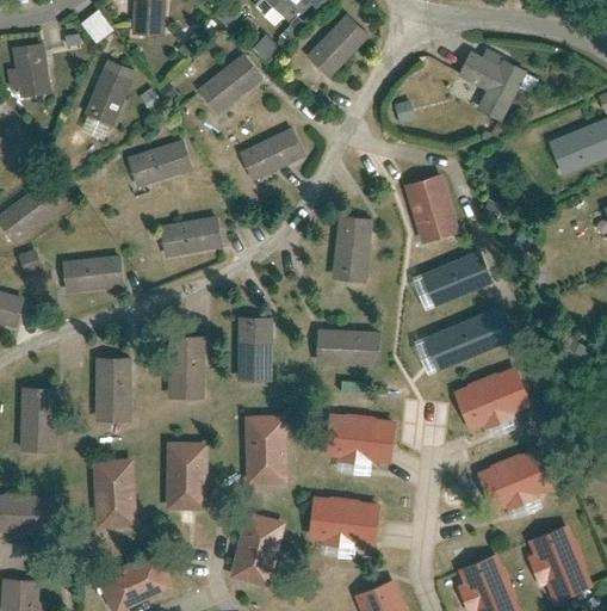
[(165,36),(166,0),(134,0),(132,35),(165,36)]
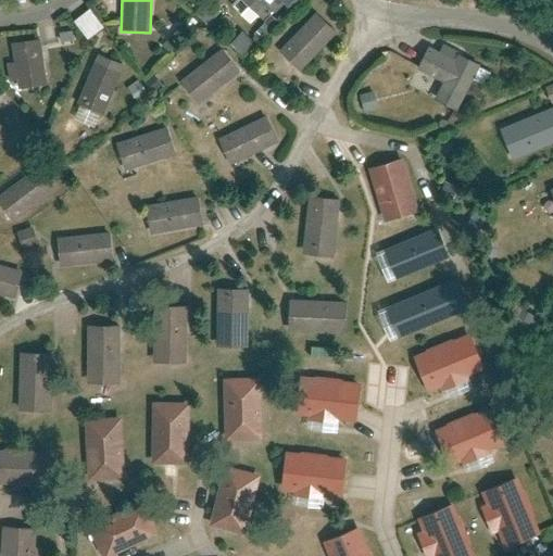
[(287,11),(297,0),(240,0),(264,23),(280,5),(287,11)]
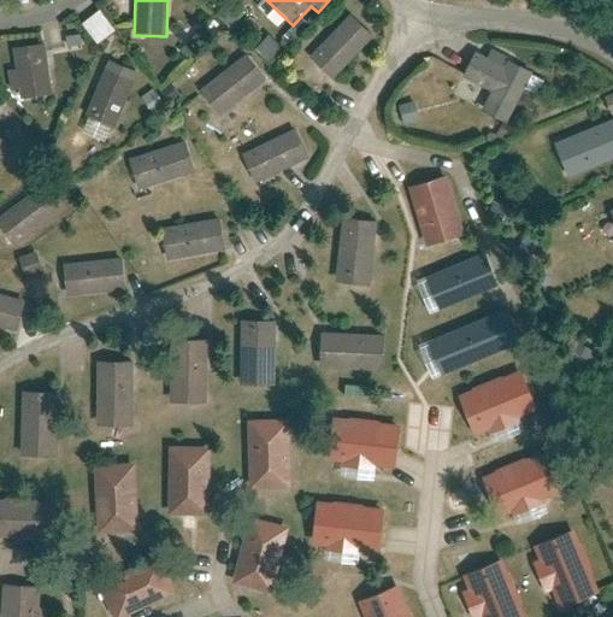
[(82,21),(98,41),(117,27),(100,6),(82,21)]
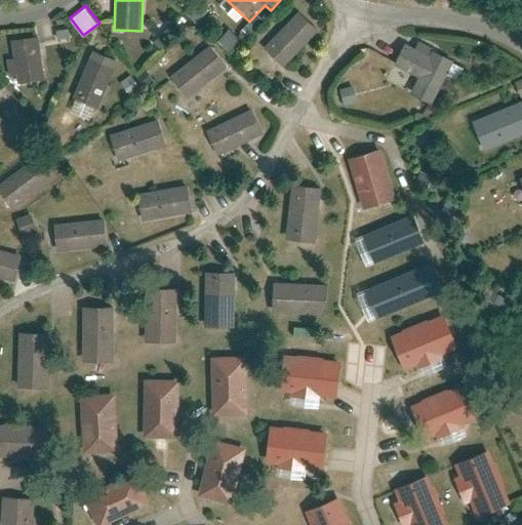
[(316,32),(297,12),(262,49),(281,68),(316,32)]
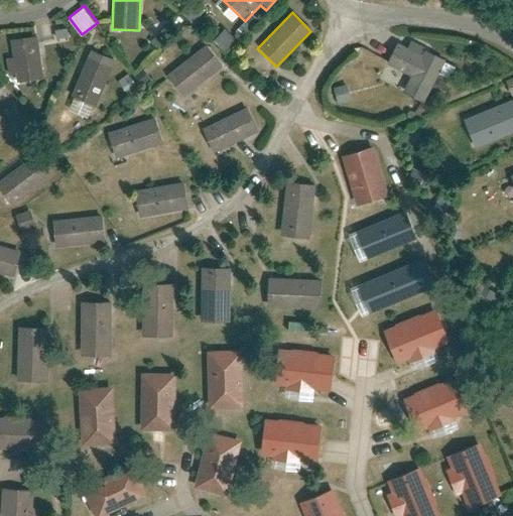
[(36,37),(12,40),(17,85),(41,82),(36,37)]
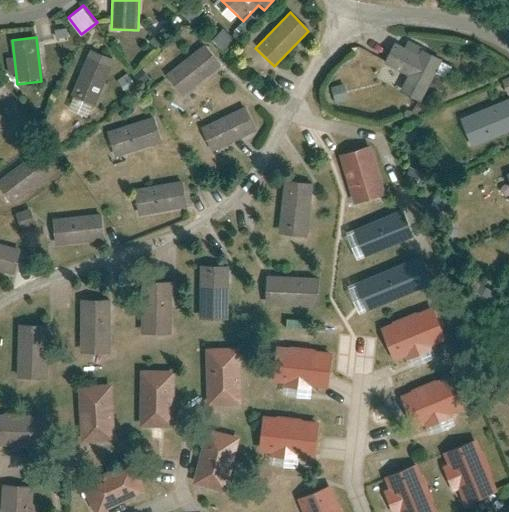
[(221,68),(204,45),(164,74),(181,97),(221,68)]
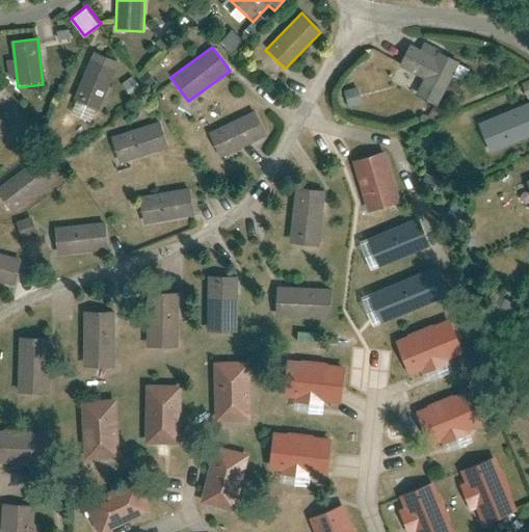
[(416,96),(435,106),(458,64),(437,53),(432,59),(412,48),(400,67),(424,80),(416,96)]
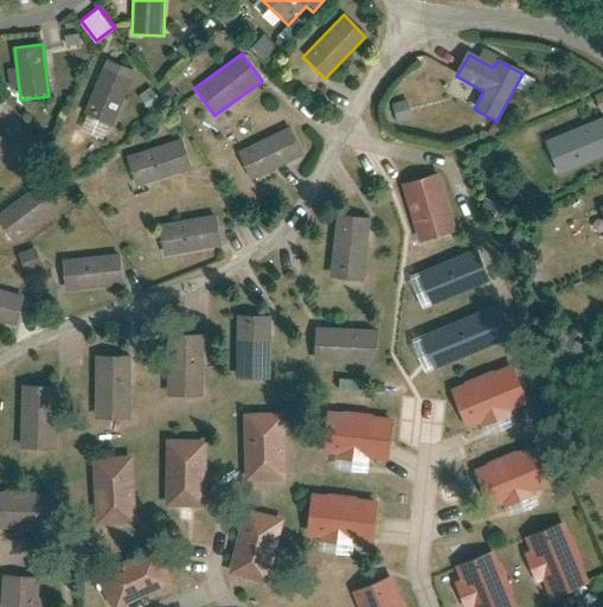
[(135,72),(106,62),(82,120),(111,132),(135,72)]
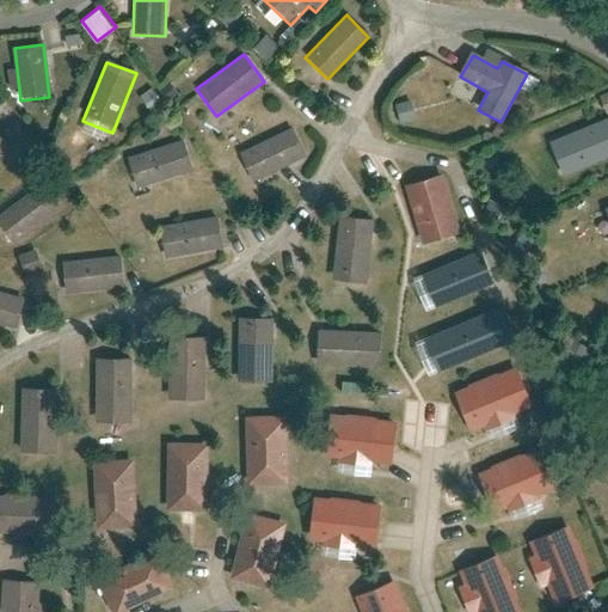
[(607,117),(550,142),(563,173),(607,153),(607,117)]
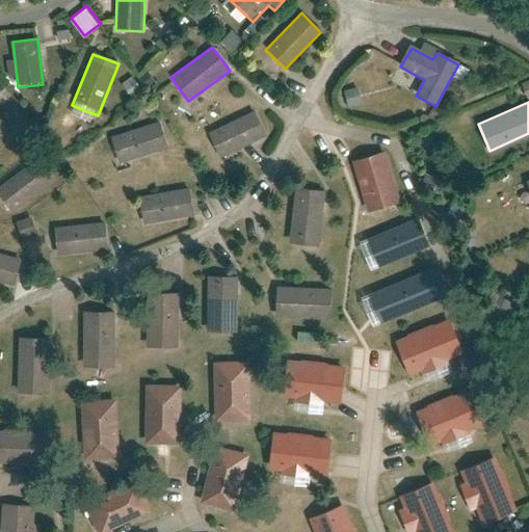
[(263,137),(252,112),(207,132),(218,157),(263,137)]
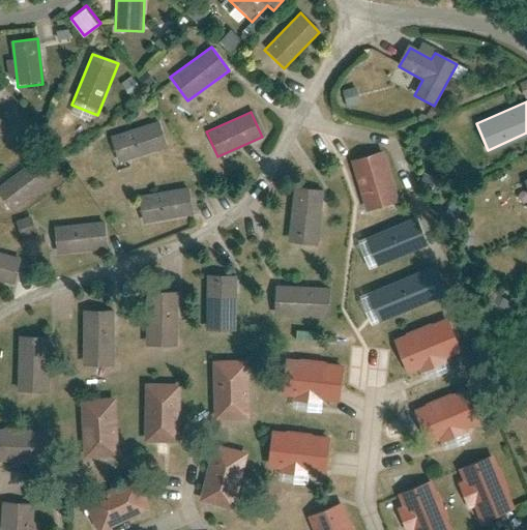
[(0,138),(8,133),(0,120),(0,138)]
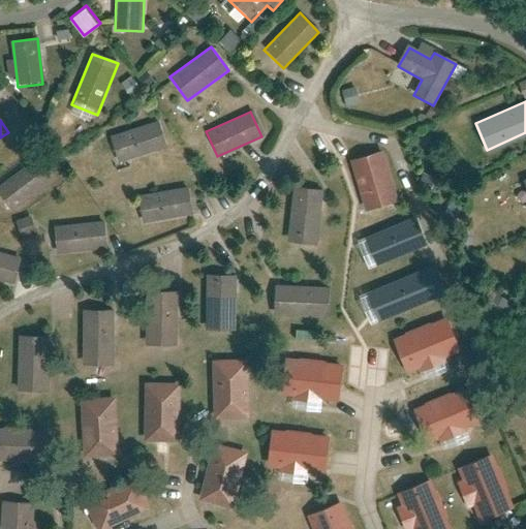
[(164,149),(157,120),(107,134),(116,162),(164,149)]
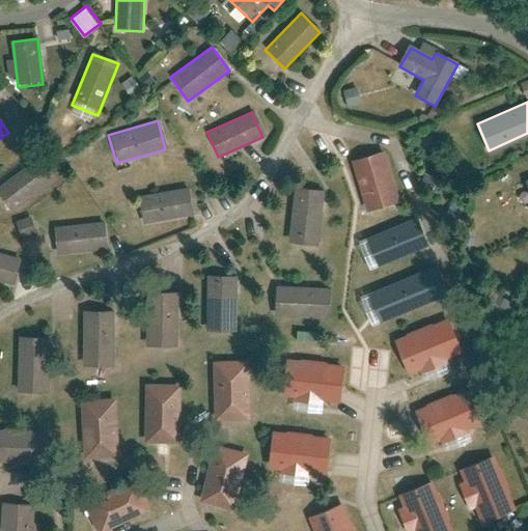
[(380,151),(349,161),(364,210),(395,199),(380,151)]
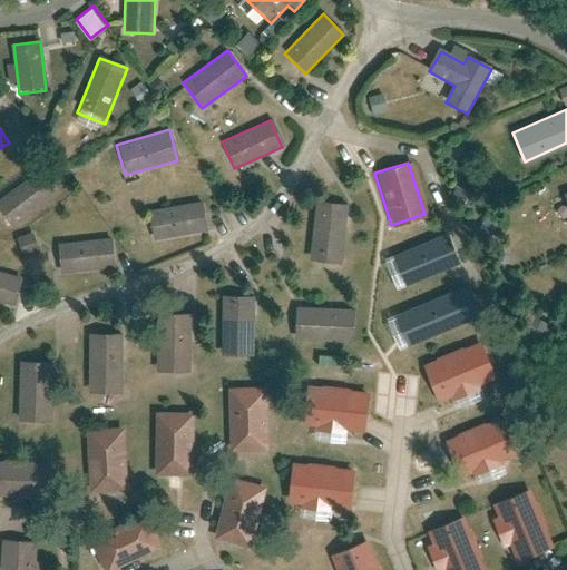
[(0,214),(11,229),(55,197),(37,175),(0,203),(0,214)]
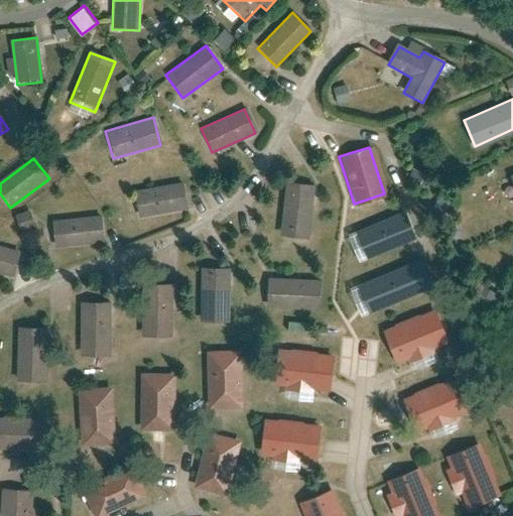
[(315,187),(285,183),(279,234),(309,237),(315,187)]
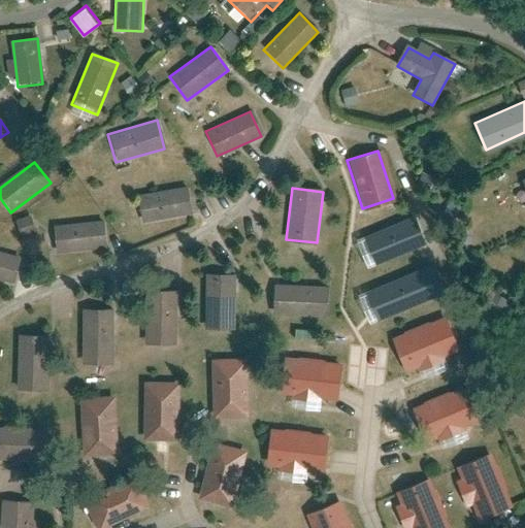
[(183,190),(136,195),(139,222),(186,217),(183,190)]
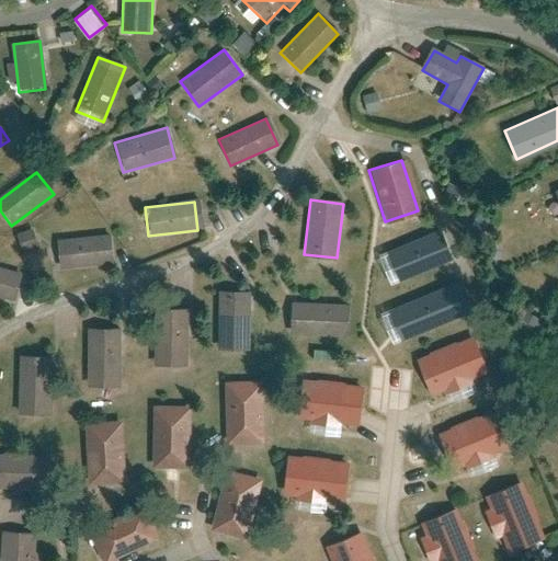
[(440,231),(386,253),(397,279),(451,259),(440,231)]
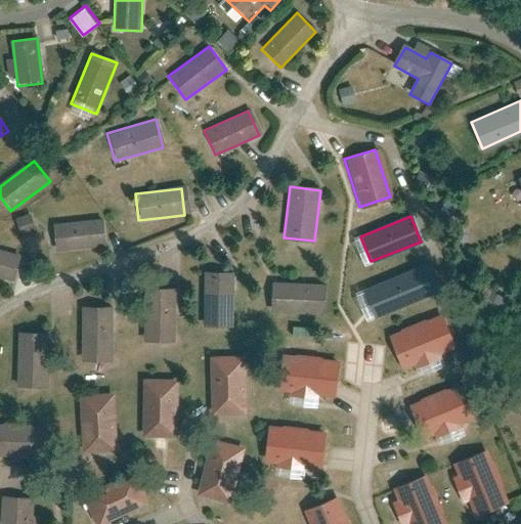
[(103,221),(52,225),(57,253),(105,248),(103,221)]
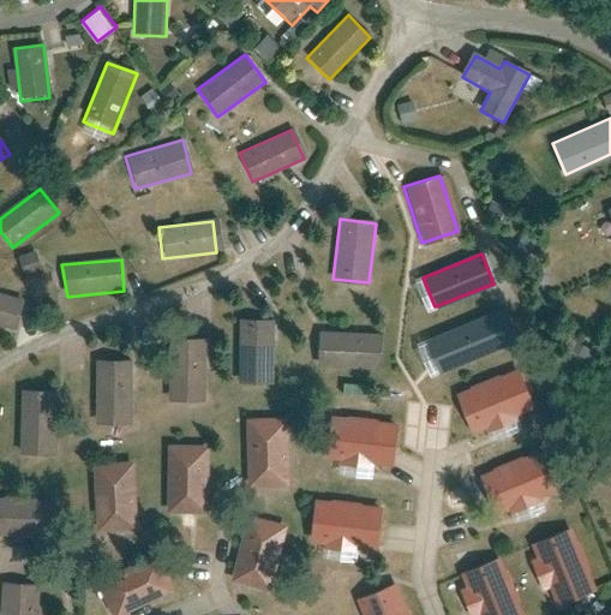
[(0,330),(17,334),(24,298),(0,293),(0,330)]
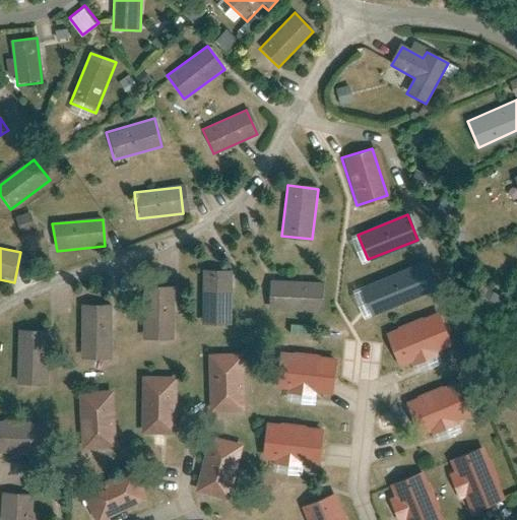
[(428,259),(365,284),(376,313),(439,287),(428,259)]
